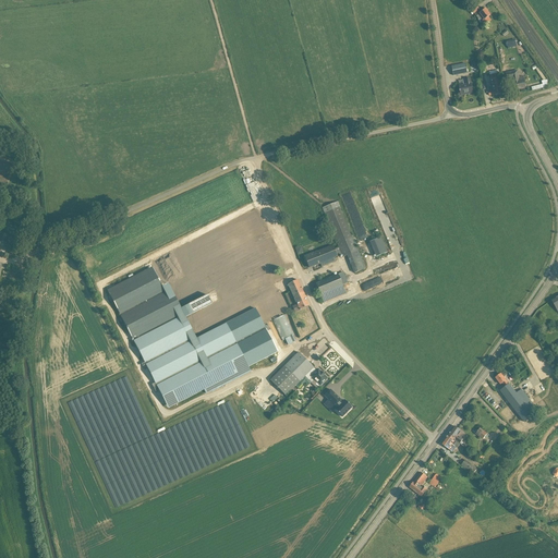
[(484,20),(481,22),(484,26),(490,21),(488,17),(490,15),(486,9),(480,14),(477,11),(480,10),(476,7),(472,10),(474,13),(478,19),(482,16),(484,20)]
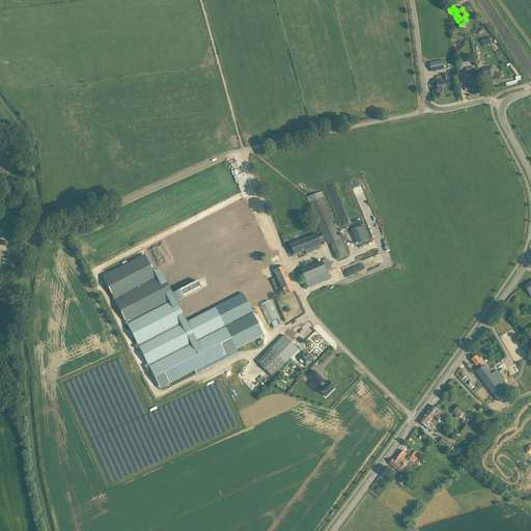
[(429,63),(431,72),(445,70),(443,61),(429,63)]
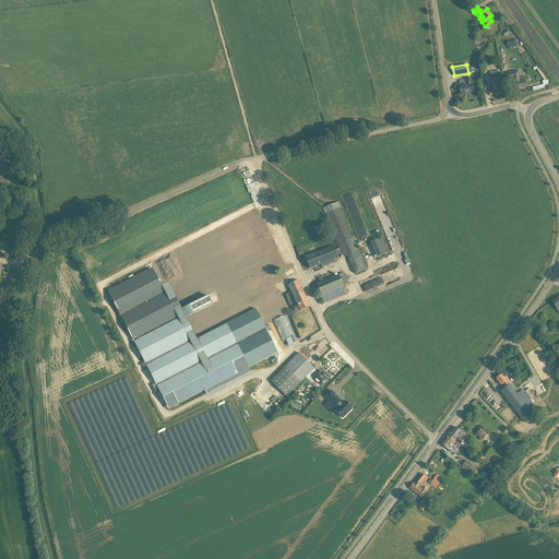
[(519,70),(507,73),(508,81),(512,80),(515,92),(527,88),(524,76),(520,78),(519,70)]
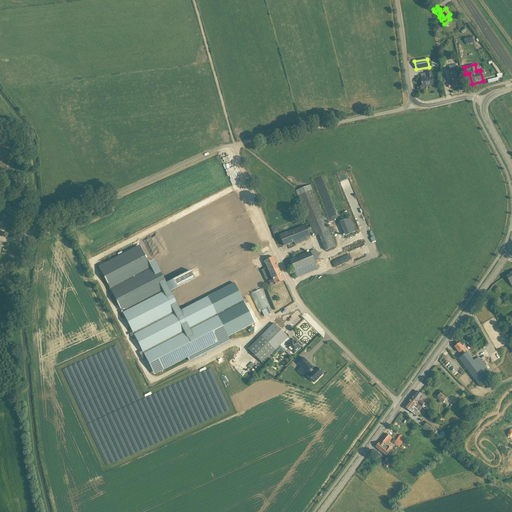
[(453,84),(448,84),(449,88),(454,87),(454,88),(462,86),(458,67),(450,69),(453,84)]
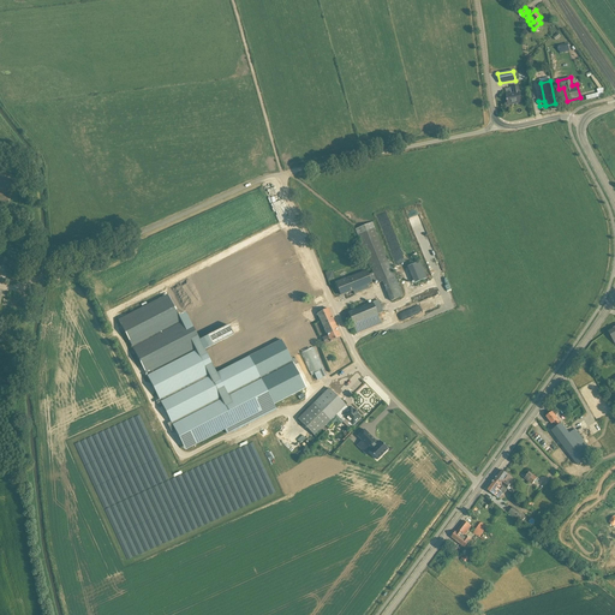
[(507,100),(507,101),(508,105),(515,103),(521,102),(519,93),(518,87),(513,88),(514,94),(508,95),(508,93),(506,94),(507,100)]
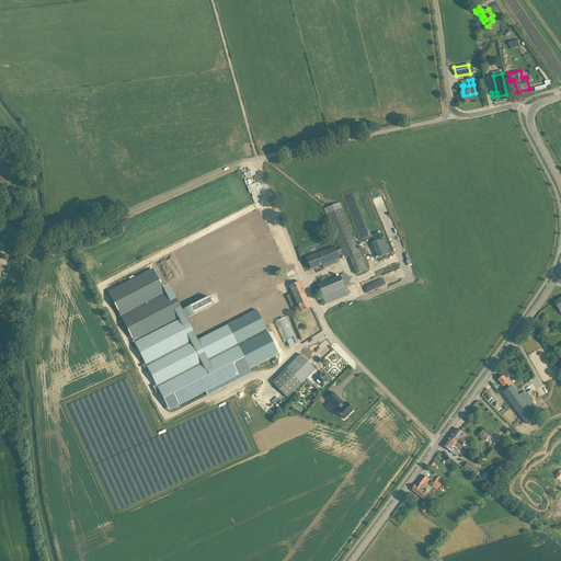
[(546,84),(535,88),(536,90),(551,87),(550,80),(545,81),(546,84)]
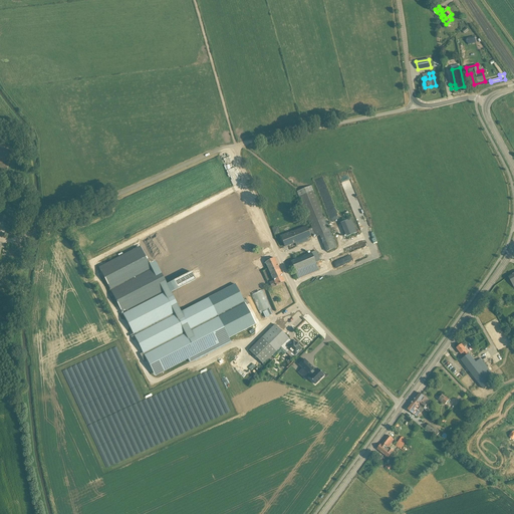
[(342,181),(348,178),(346,173),(342,175),(340,176),(342,181)]
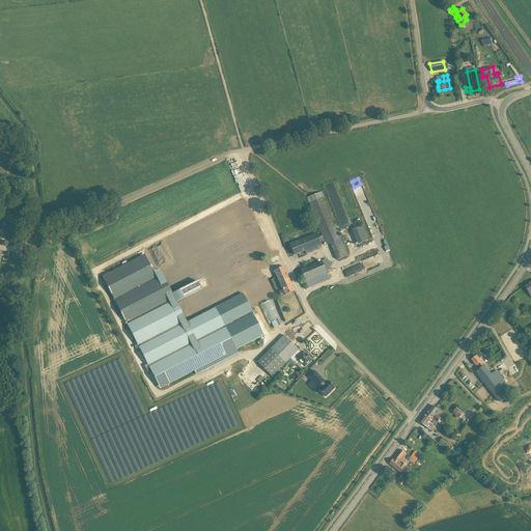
[(290,245),(295,255),(305,251),(306,254),(318,249),(316,246),(325,243),(326,245),(331,243),(337,259),(347,255),(335,226),(322,192),(307,198),(320,232),(323,235),(318,238),(317,233),(290,245)]
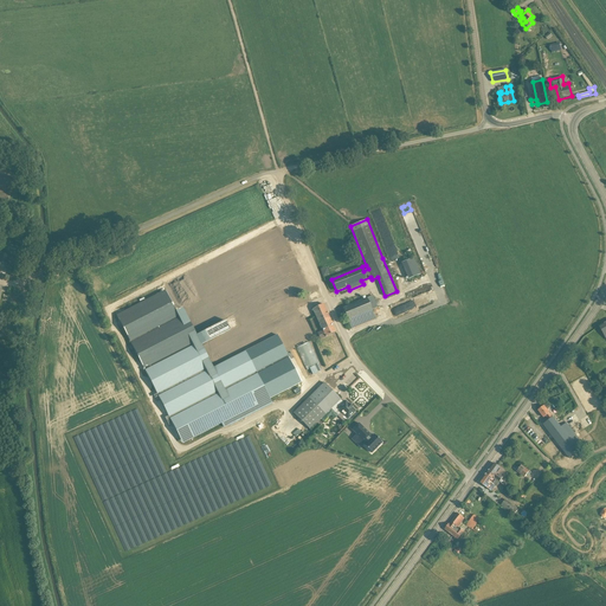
[(404,262),(401,263),(408,279),(411,279),(420,275),(414,258),(404,262)]
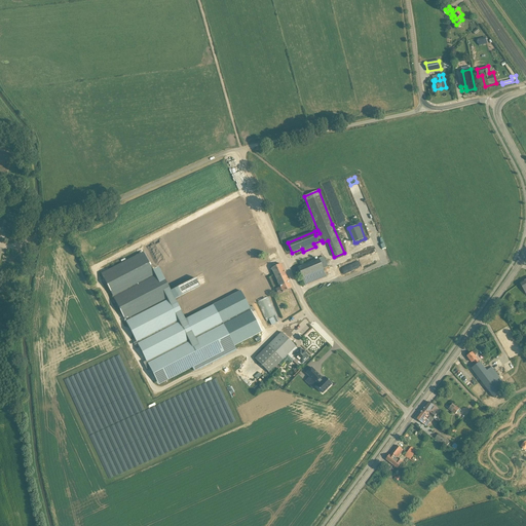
[(144,252),(101,274),(126,322),(134,337),(135,337),(138,344),(146,361),(148,365),(150,368),(158,385),(192,368),(194,371),(197,369),(198,370),(222,358),(220,353),(234,346),(262,332),(252,312),(251,311),(249,306),(240,291),(213,305),(188,317),(185,320),(184,320),(182,315),(183,315),(175,299),(182,296),(199,287),(195,277),(171,291),(158,267),(153,269),(144,252)]
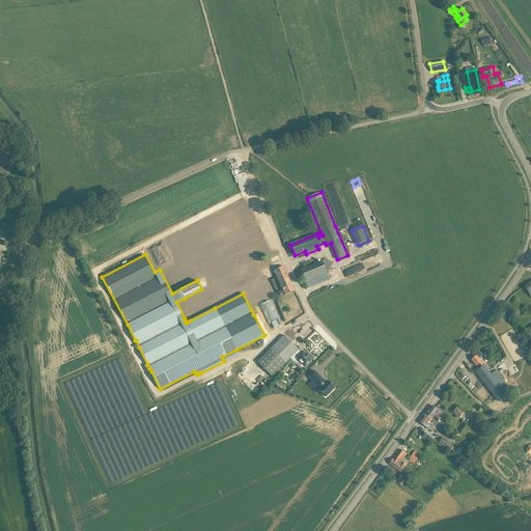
[(326,272),(331,270),(327,259),(322,261),(301,270),(308,288),(329,279),(326,272)]
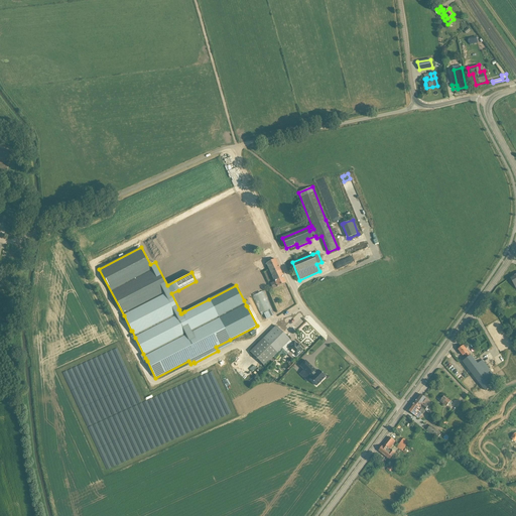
[(270,284),(273,289),(277,287),(278,286),(285,282),(282,275),(275,259),(266,263),(274,280),(275,281),(270,284)]
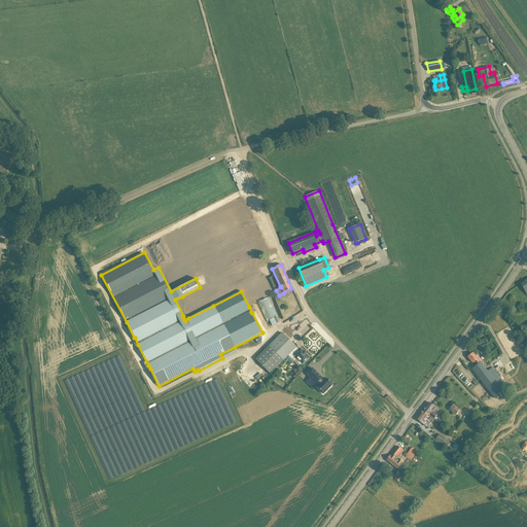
[(258,302),(266,321),(270,320),(272,325),(279,322),(270,297),(258,302)]
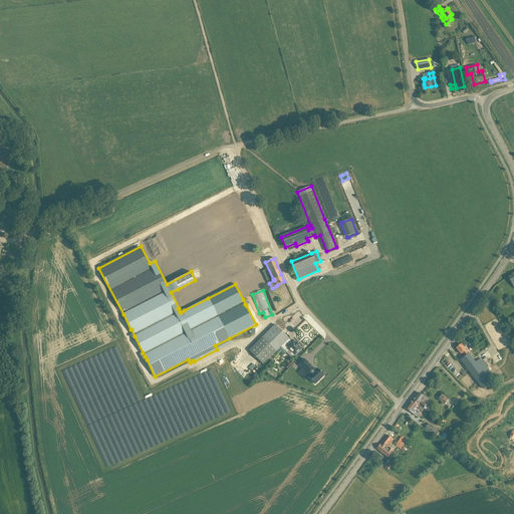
[(275,324),(249,350),(263,364),(281,346),(285,342),(289,338),(275,324)]
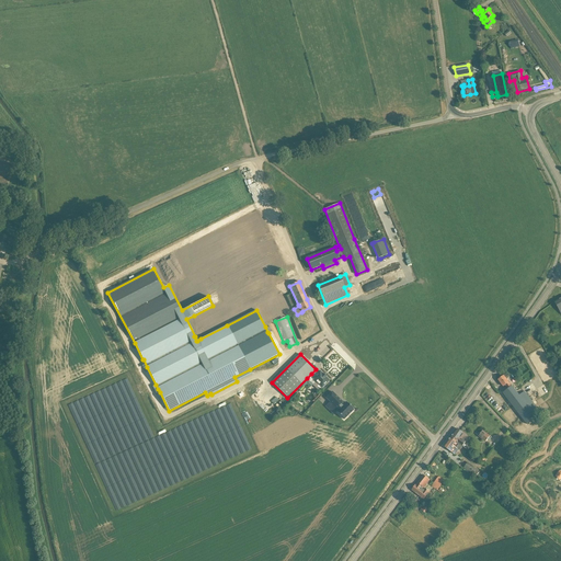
[(311,374),(307,378),(310,381),(313,385),(316,381),(322,388),(322,387),(323,387),(325,386),(324,385),(329,380),(325,377),(327,376),(324,374),(323,375),(320,371),(319,373),(315,377),(311,374)]
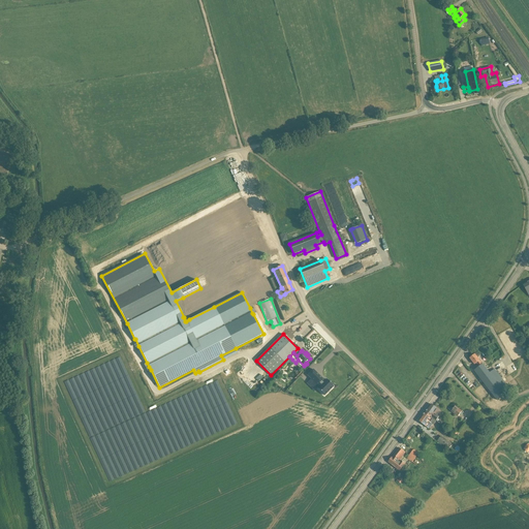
[(470,359),(474,365),(476,363),(478,366),(481,364),(479,361),(475,354),(470,359)]
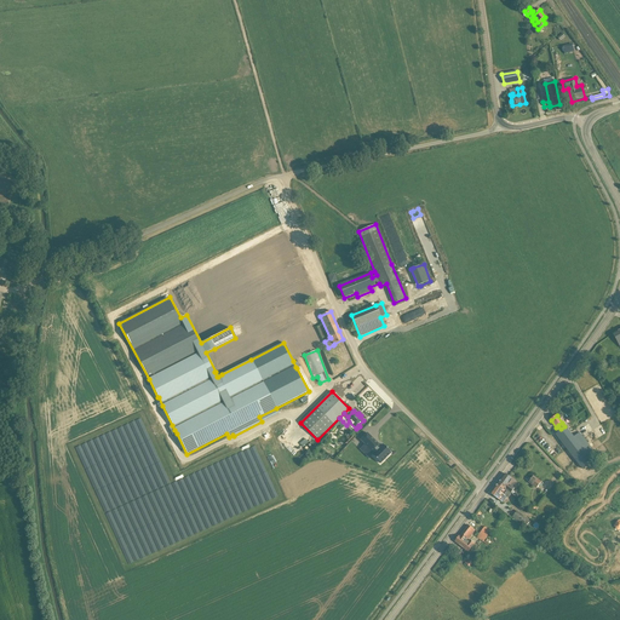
[(562,442),(567,448),(583,469),(598,457),(580,432),(573,437),(566,428),(556,435),(562,442)]
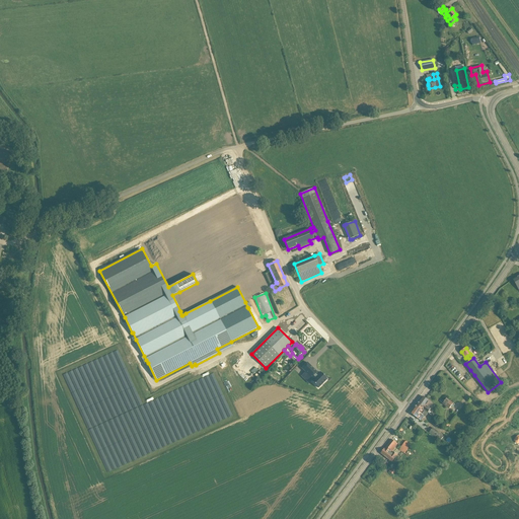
[(307,362),(301,368),(305,372),(312,379),(311,380),(311,381),(318,388),(327,379),(319,372),(318,373),(307,362)]
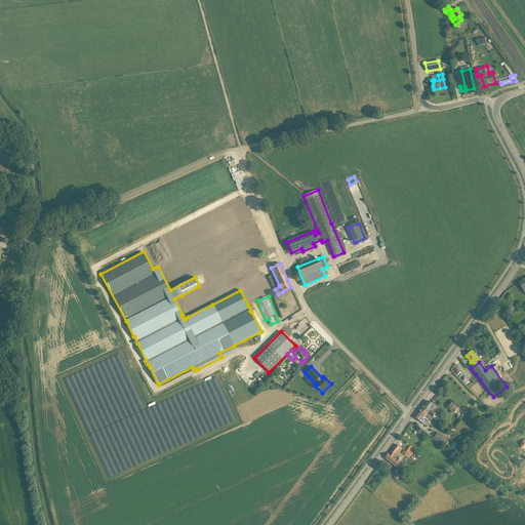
[(428,401),(421,409),(429,414),(432,417),(438,421),(439,419),(437,417),(437,416),(435,415),(436,413),(433,410),(436,407),(428,401)]
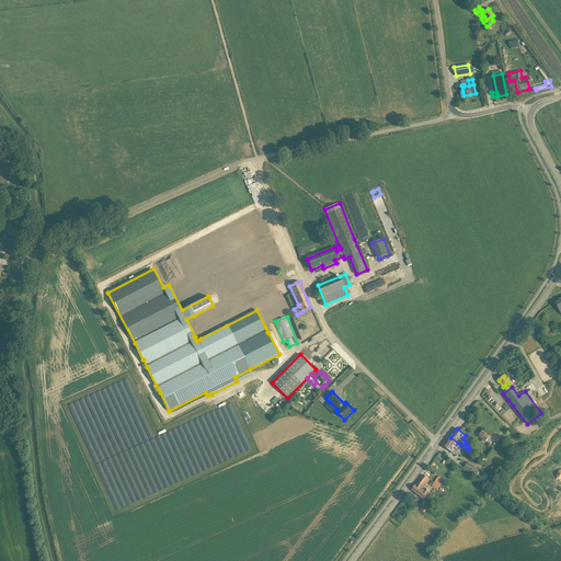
[(479,436),(485,442),(490,436),(482,431),(479,436)]
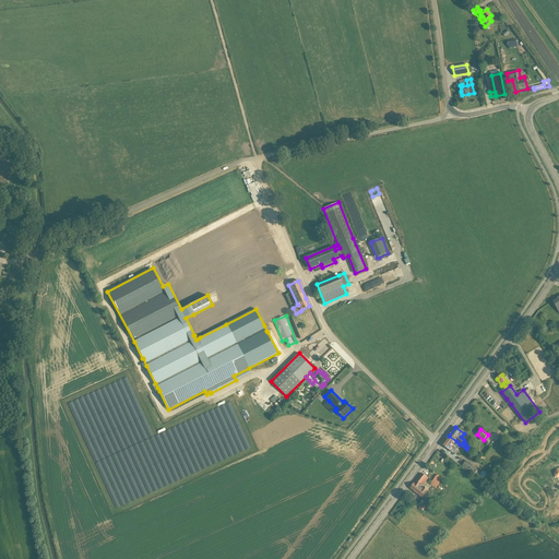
[(449,436),(442,444),(450,450),(453,453),(460,444),(456,441),(449,436)]
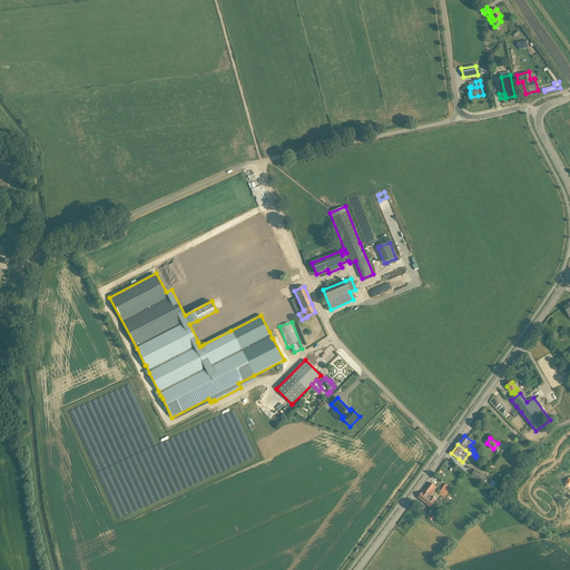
[(478,461),(474,465),(481,470),(483,465),(478,461)]
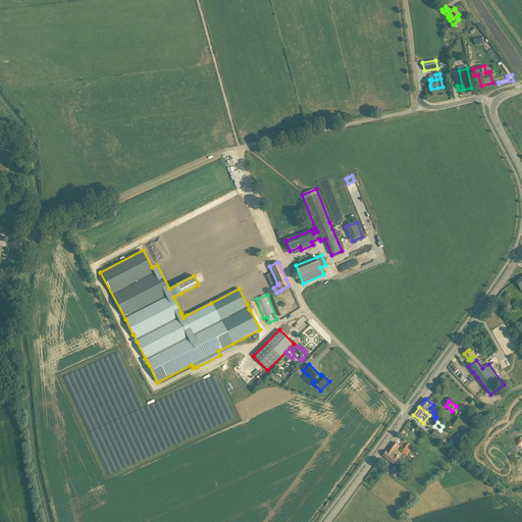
[(432,435),(439,441),(442,444),(447,439),(435,430),(432,435)]
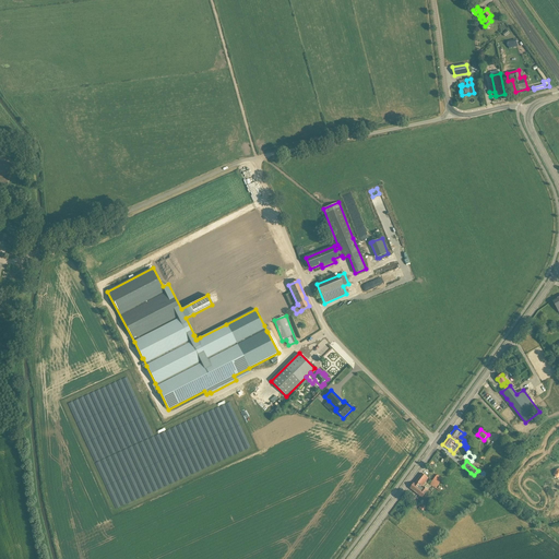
[(421,474),(411,488),(415,491),(423,497),(428,490),(424,487),(423,488),(421,487),(428,478),(426,477),(421,474)]
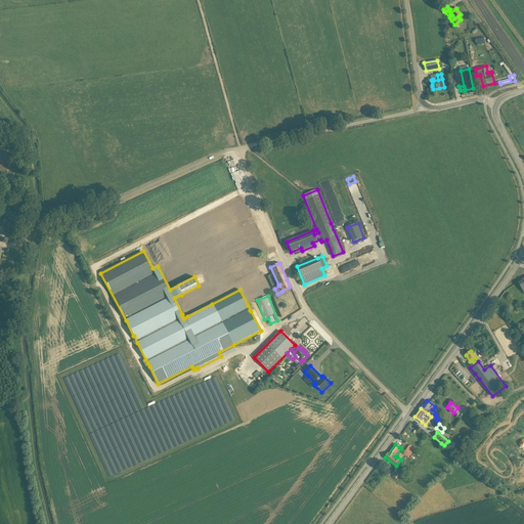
[(403,453),(408,457),(415,449),(409,445),(403,453)]
